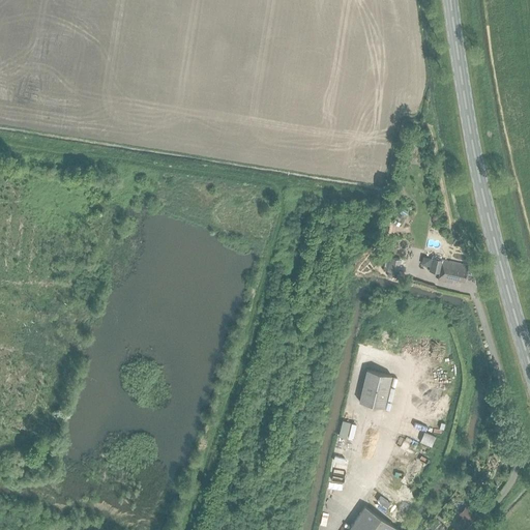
[(387,272),(399,274),(402,260),(389,258),(388,263),(387,270),(387,272)]
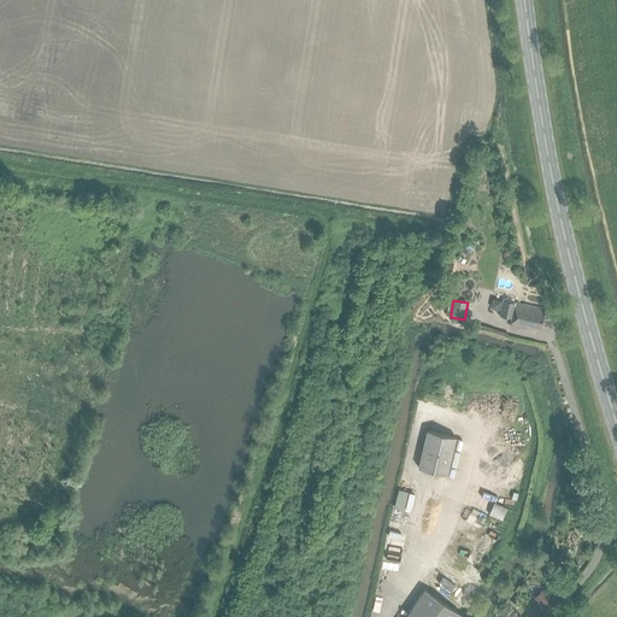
[(503,301),(500,311),(499,316),(511,318),(515,304),(503,301)]
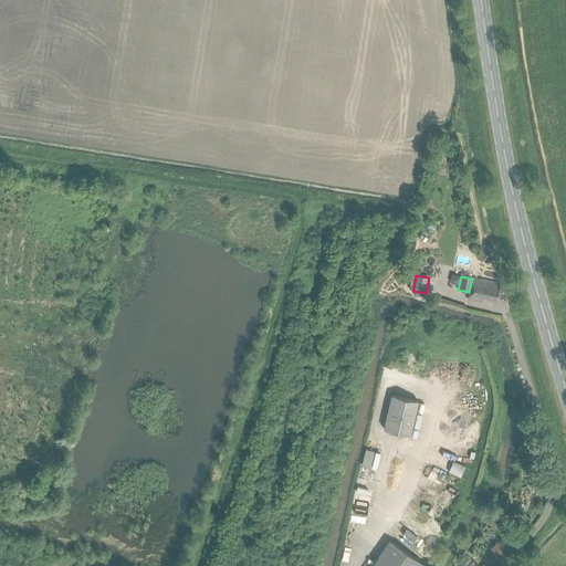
[(472,279),(469,292),(468,300),(483,302),(483,297),(496,301),(500,284),(472,279)]
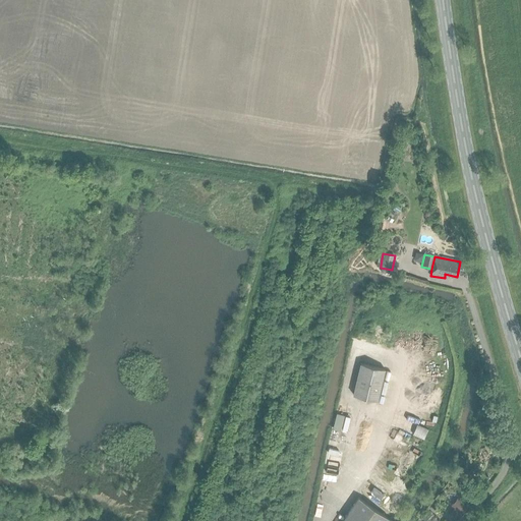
[(385,369),(360,363),(353,395),(378,401),(385,369)]
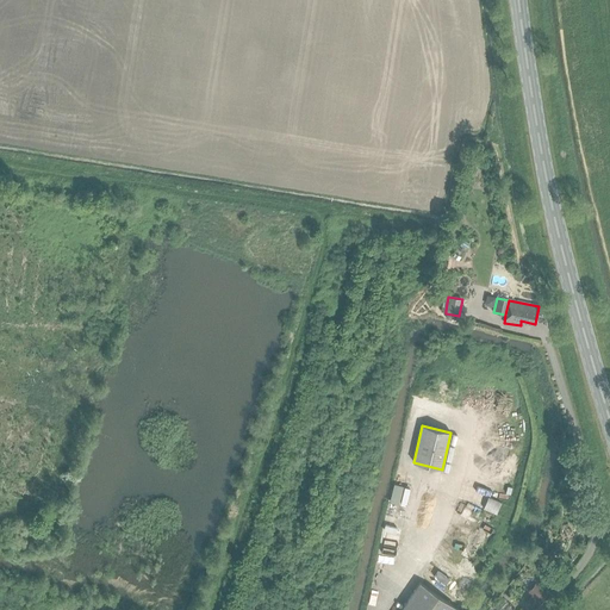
[(404,486),(394,484),(391,503),(399,505),(404,486)]
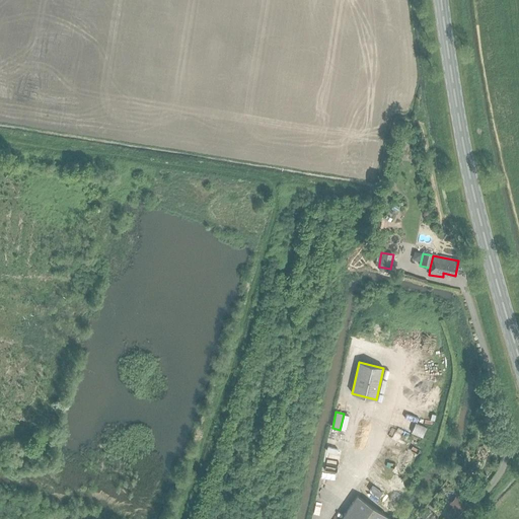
[(418,422),(414,432),(425,437),(430,427),(418,422)]
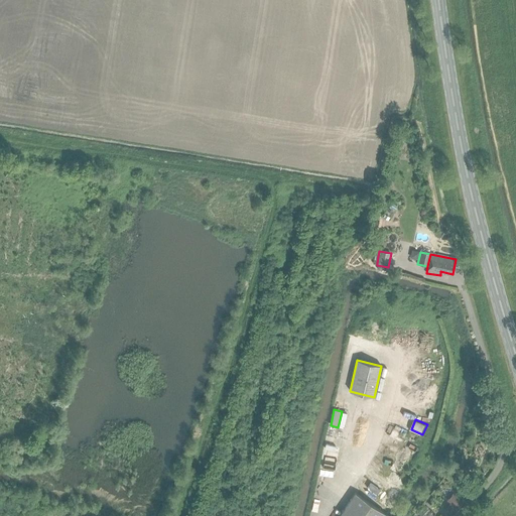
[(326,467),(336,469),(338,460),(328,458),(326,467)]
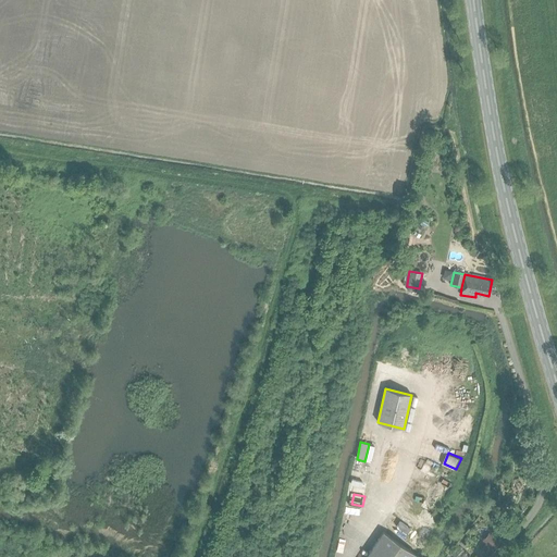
[(409,532),(412,527),(401,520),(398,525),(409,532)]
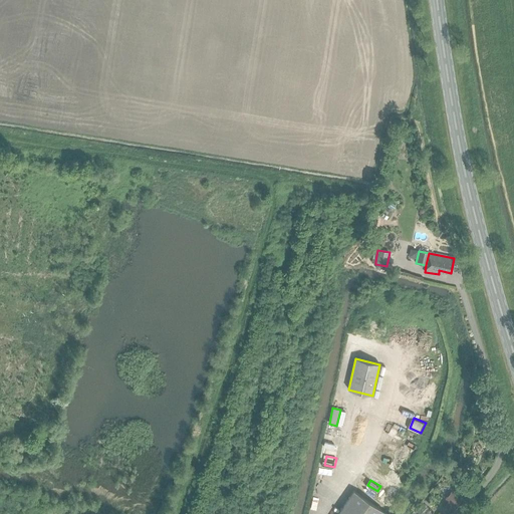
[(381,513),(383,511),(353,491),(337,513),(381,513)]
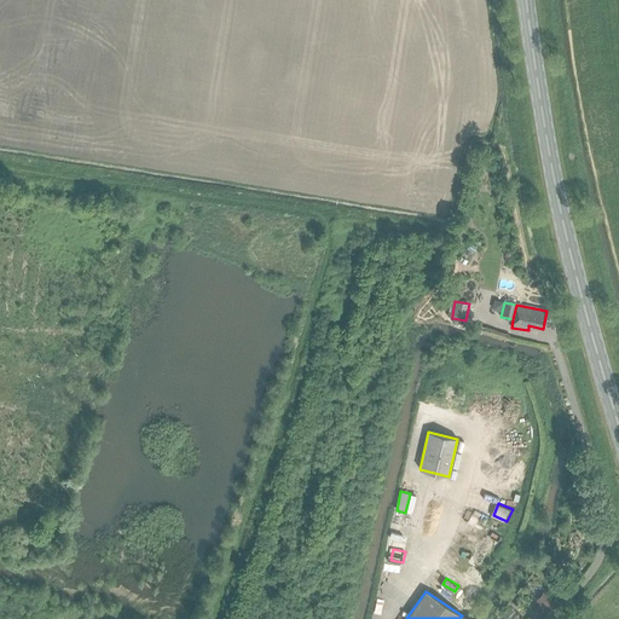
[(538,606),(547,614),(555,603),(547,596),(538,606)]
